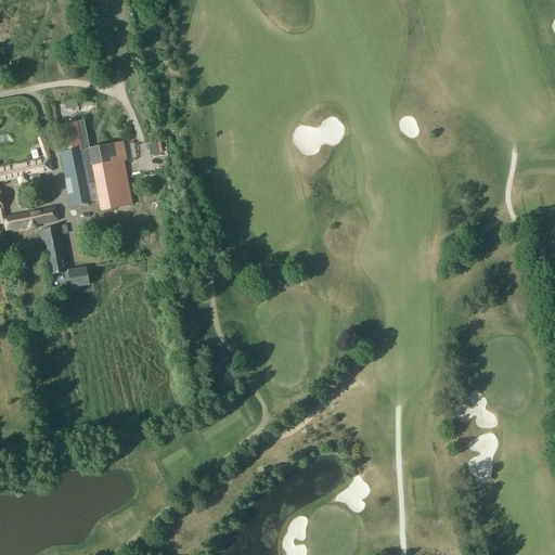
[(90,149),(85,120),(62,126),(67,153),(60,154),(71,206),(99,201),(101,210),(132,205),(120,144),(92,151),(91,149),(90,149)]
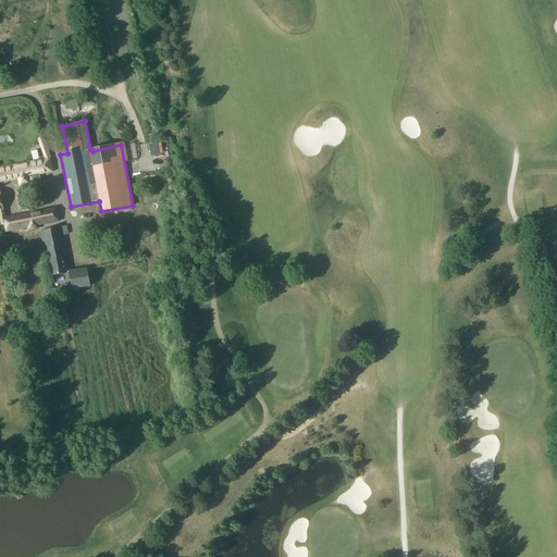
[(159,144),(150,145),(152,157),(161,155),(159,144)]
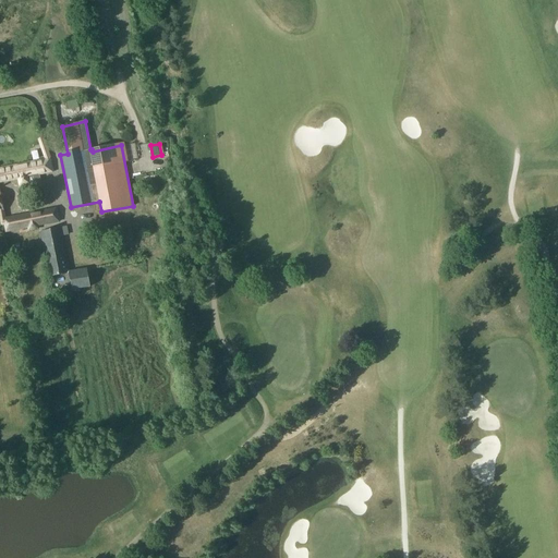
[(0,182),(16,179),(17,179),(19,185),(39,182),(39,179),(36,179),(36,176),(39,174),(49,172),(52,172),(51,167),(48,168),(46,159),(0,168),(0,182)]
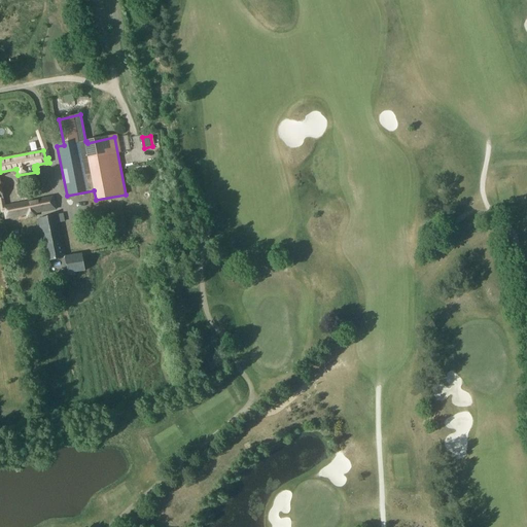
[(27,218),(35,216),(35,213),(56,209),(53,197),(3,207),(5,219),(26,215),(27,218)]
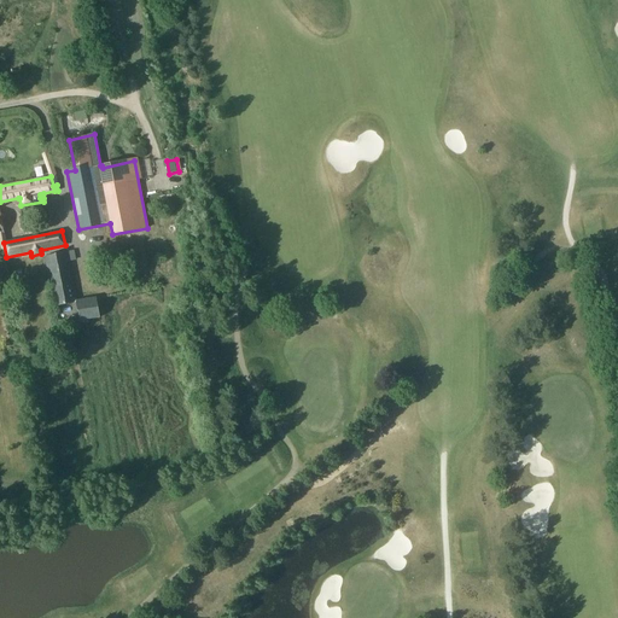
[(76,303),(68,261),(75,260),(74,251),(45,257),(54,308),(76,303)]
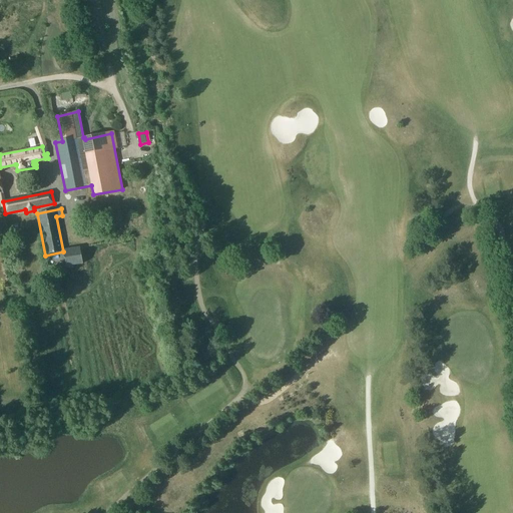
[(80,246),(79,246),(64,249),(65,257),(67,267),(83,264),(80,246)]
